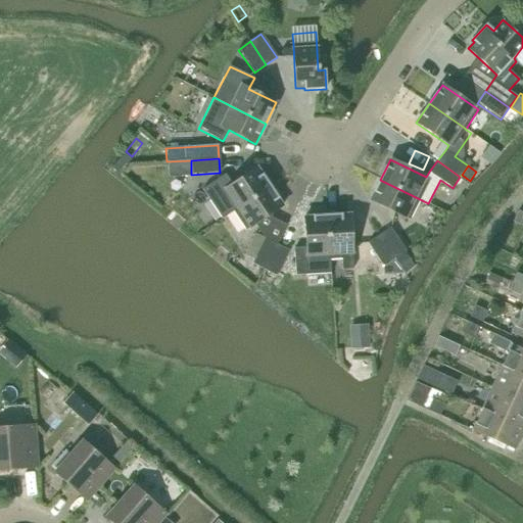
[(257,168),(232,184),(225,174),(202,189),(222,219),(233,211),(270,187),(257,168)]
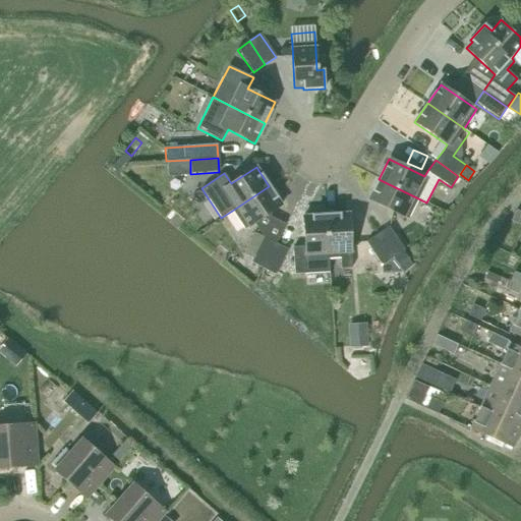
[(408,219),(418,198),(379,179),(368,199),(408,219)]
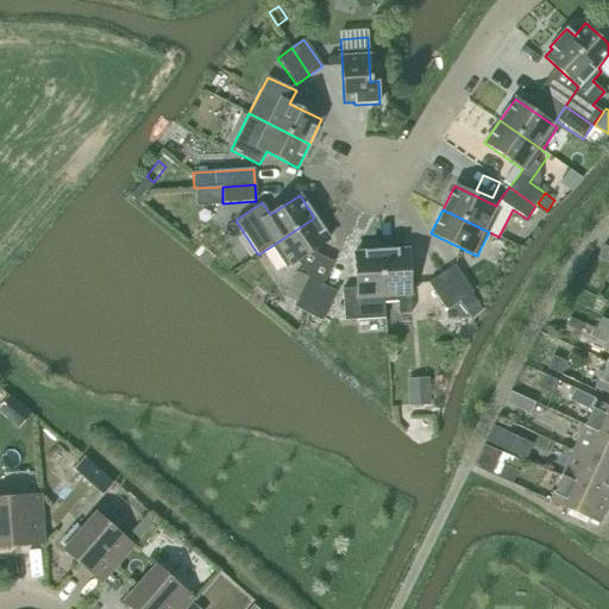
[(314,218),(271,246),(287,268),(330,239),(314,218)]
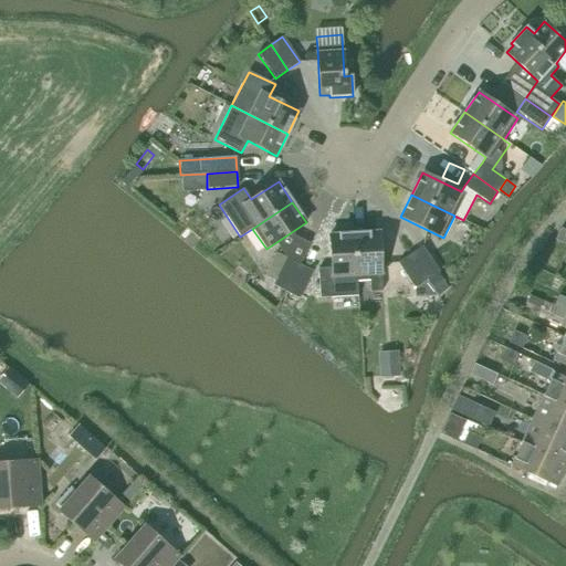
[(565,230),(561,228),(555,240),(562,243),(565,231),(565,230)]
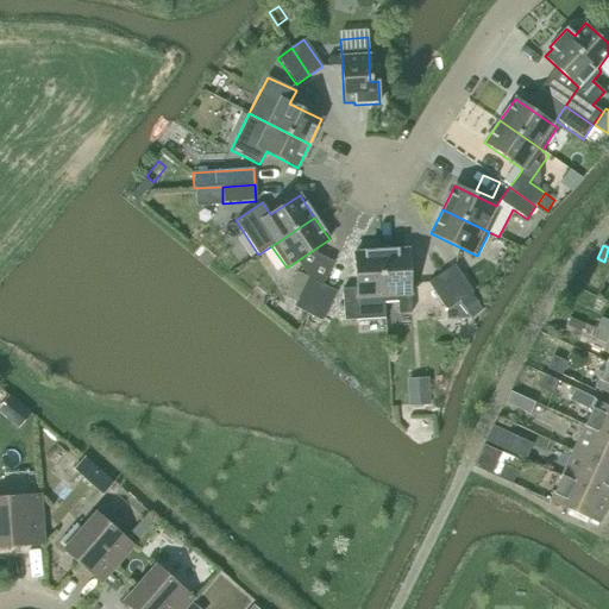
[(384,302),(399,302),(399,314),(412,313),(408,250),(381,251),(384,302)]
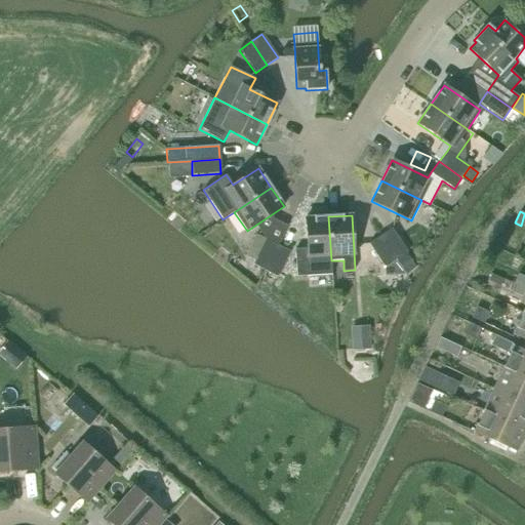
[(296,277),(332,275),(331,260),(328,216),(306,217),(308,248),(295,249),(296,277)]
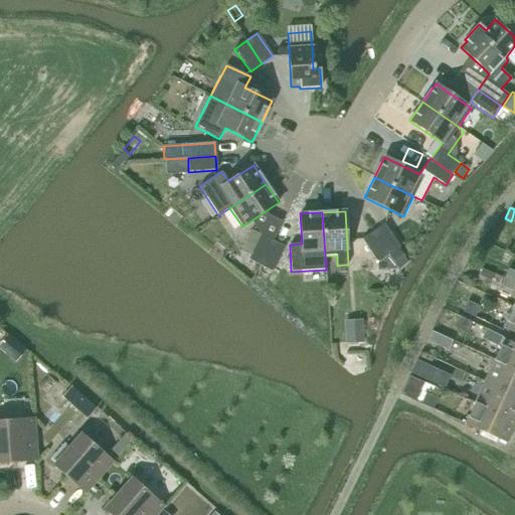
[(373,231),(388,254),(399,247),(384,224),(373,231)]
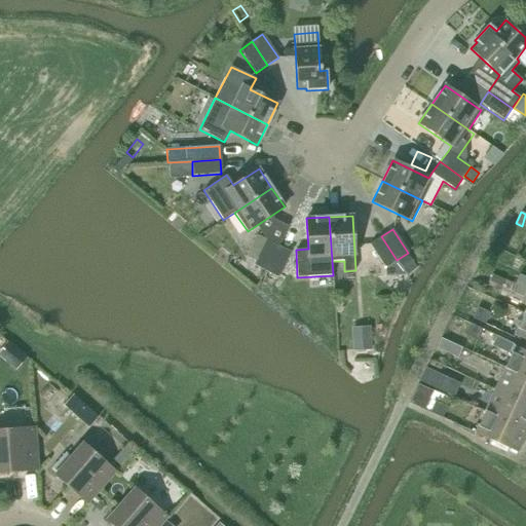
[(261,279),(265,270),(278,246),(257,234),(241,264),(261,279)]
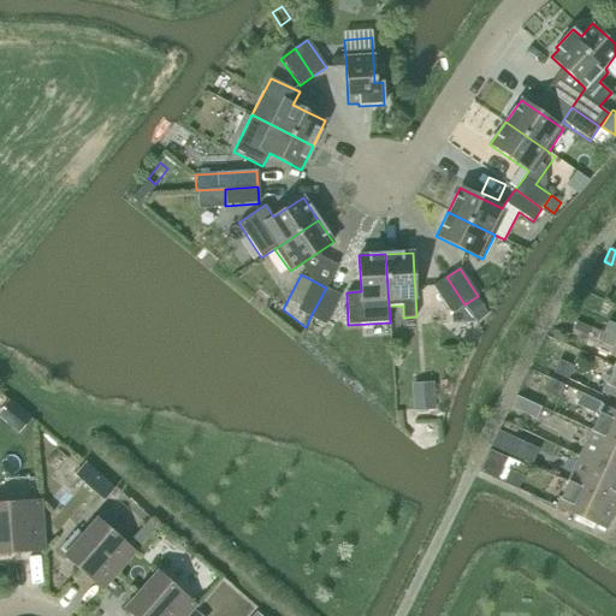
[(433,285),(451,313),(451,324),(474,323),(463,306),(465,304),(446,277),(433,285)]
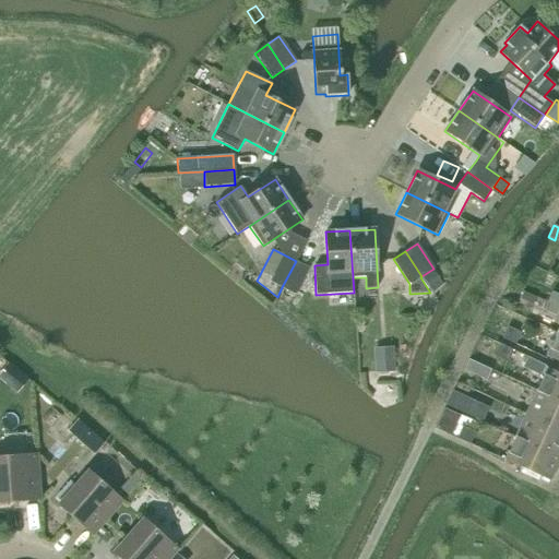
[(309,269),(296,261),(282,287),(295,294),(309,269)]
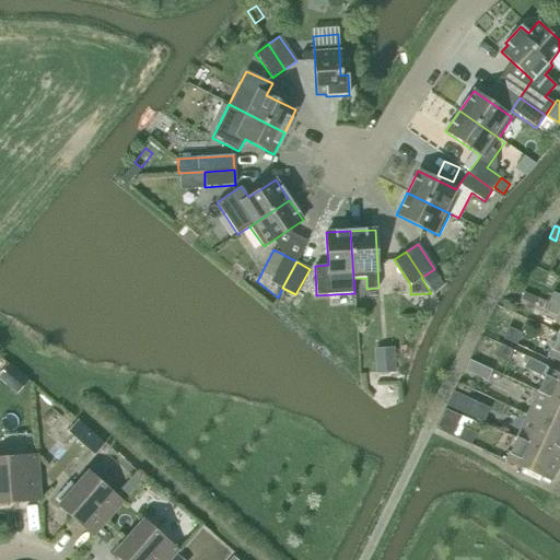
[(434,269),(422,277),(432,293),(445,286),(434,269)]
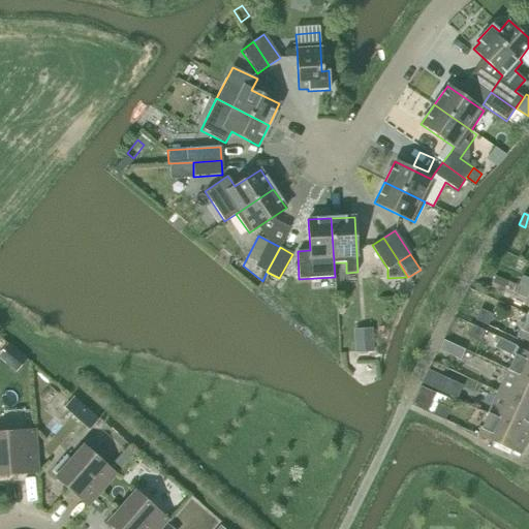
[(528,279),(522,276),(518,285),(528,289),(528,279)]
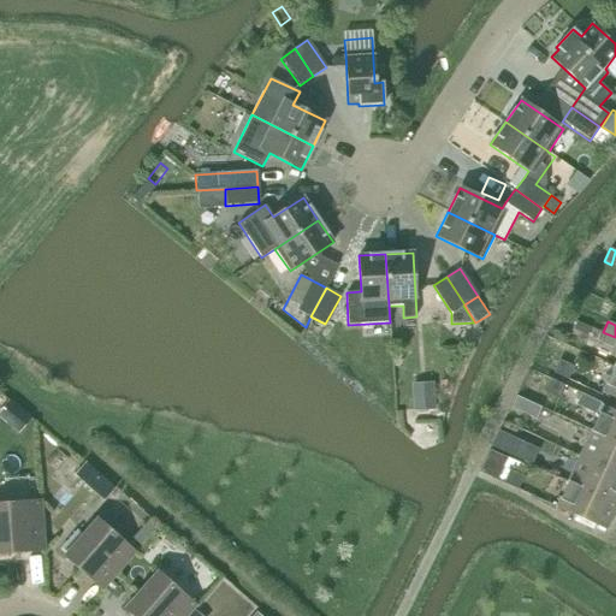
[(615,337),(603,332),(599,342),(612,348),(615,337)]
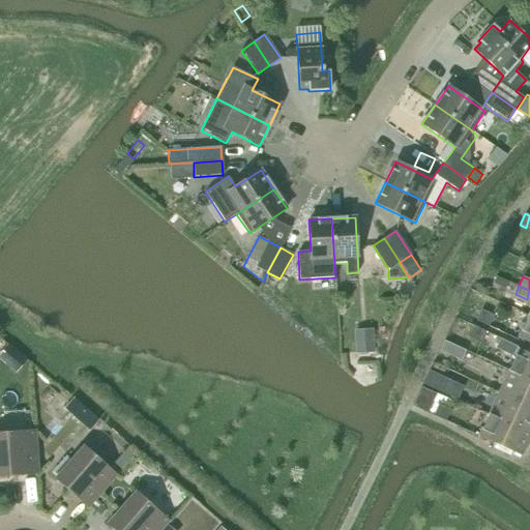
[(476,321),(482,324),(488,313),(481,310),(476,321)]
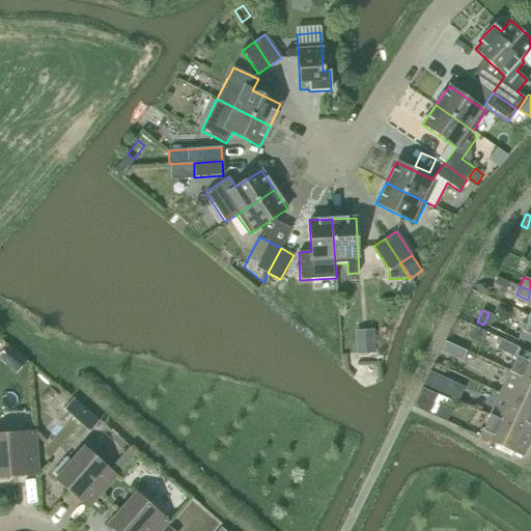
[(483,325),(490,327),(495,315),(488,313),(483,325)]
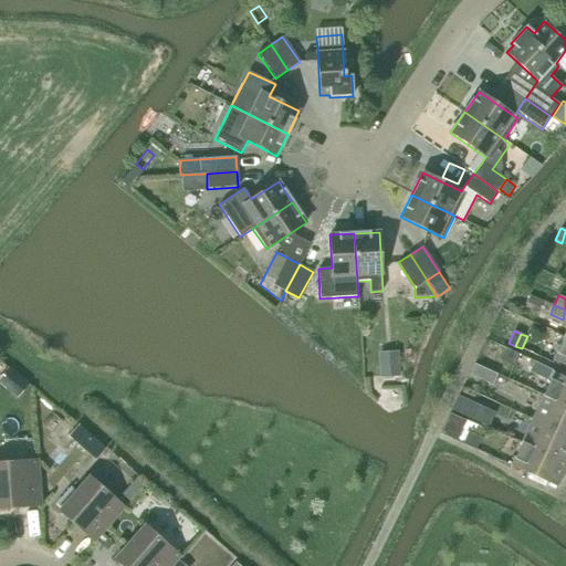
[(565,337),(564,337),(553,360),(565,366),(565,337)]
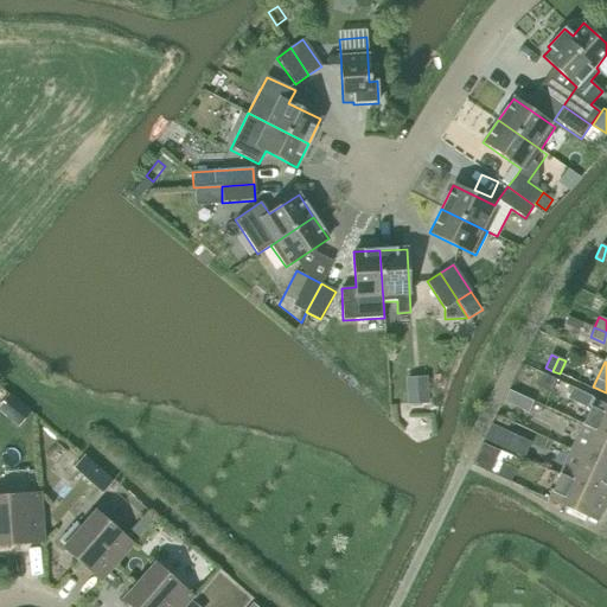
[(537,387),(543,390),(549,377),(542,374),(537,387)]
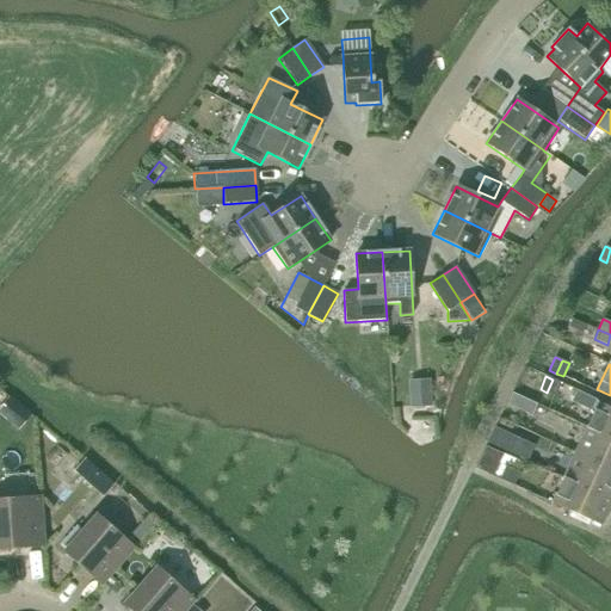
[(409,409),(432,407),(430,380),(407,381),(409,409)]
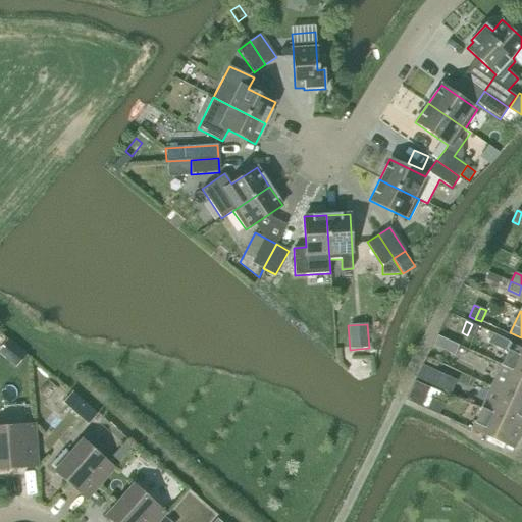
[(478,326),(472,324),(467,335),(473,337),(478,326)]
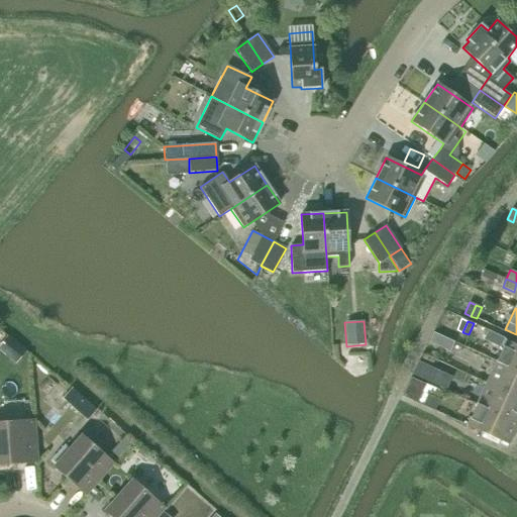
[(449,352),(453,342),(433,332),(428,342),(449,352)]
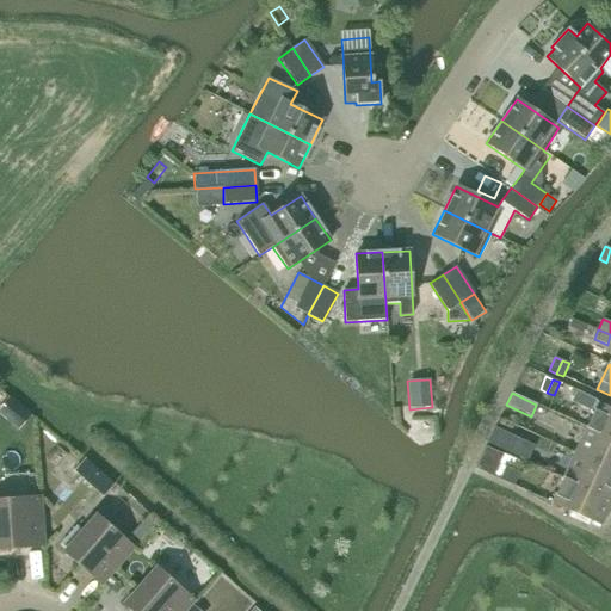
[(610,408),(598,402),(586,427),(610,439),(610,408)]
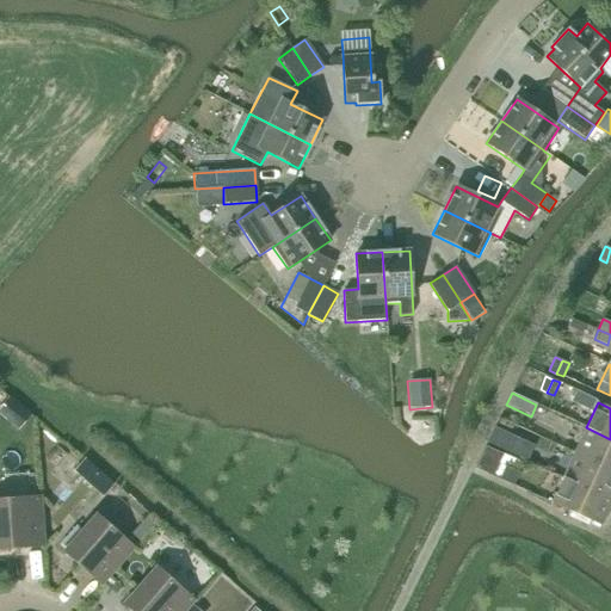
[(17,427),(28,414),(14,403),(4,417),(17,427)]
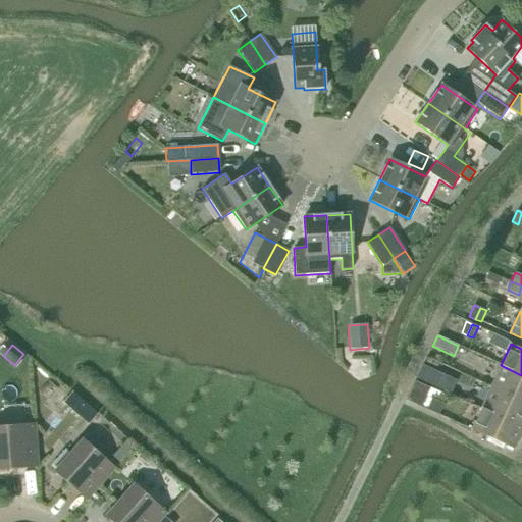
[(521,375),(501,365),(490,386),(521,401),(521,375)]
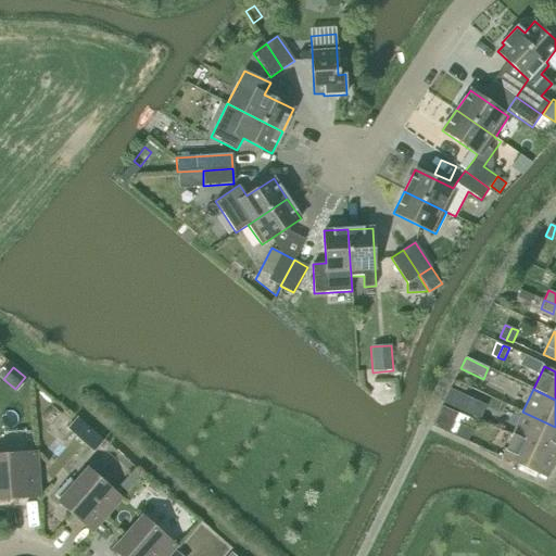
[(466,402),(447,393),(442,404),(462,413),(466,402)]
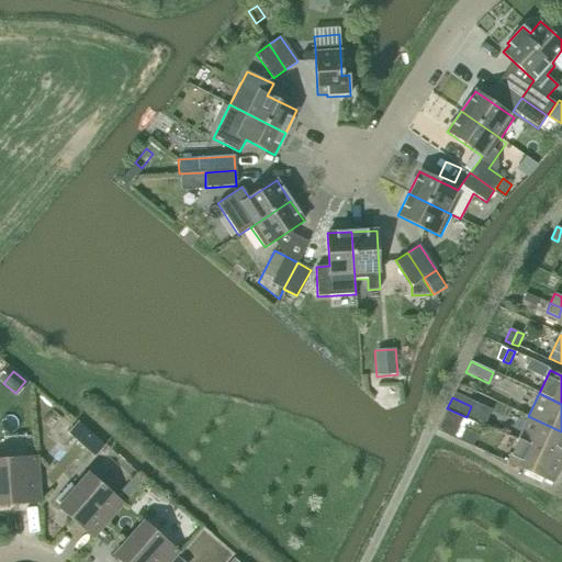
[(438,430),(456,438),(463,417),(446,411),(438,430)]
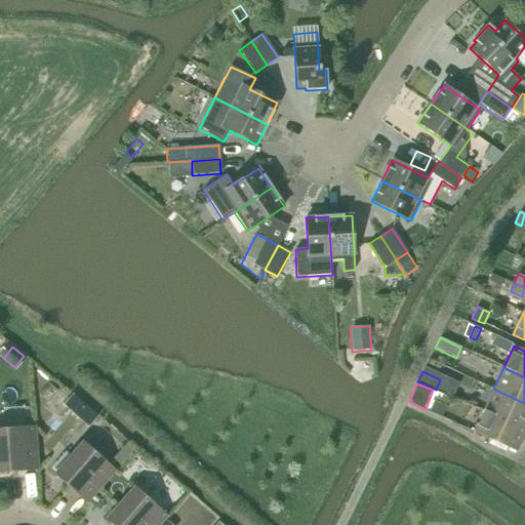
[(524,403),(493,389),(484,410),(524,429),(524,403)]
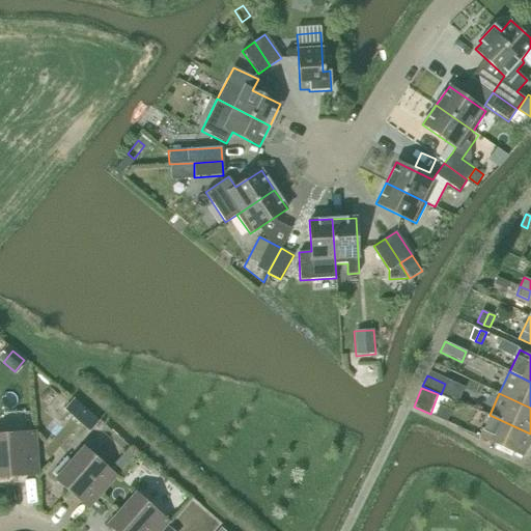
[(430,414),(447,421),(454,401),(438,394),(430,414)]
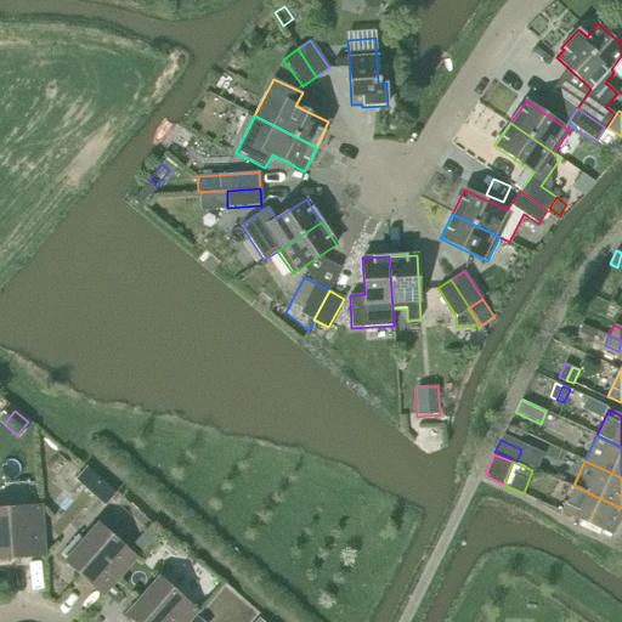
[(94,467),(82,481),(112,508),(124,493),(94,467)]
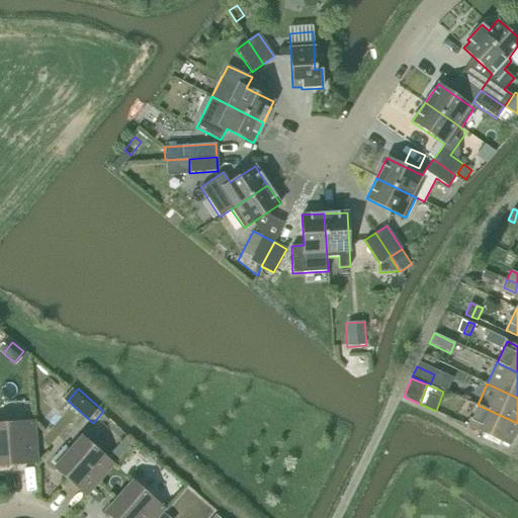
[(517,426),(517,423),(478,405),(467,427),(509,445),(517,426)]
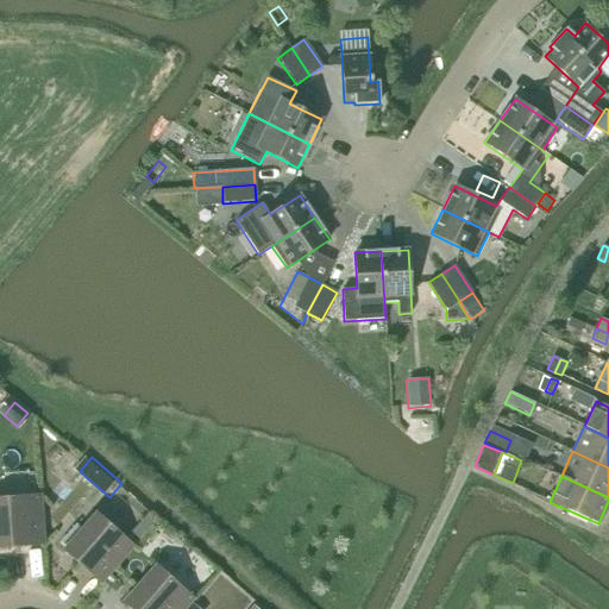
[(0,497),(0,547),(44,545),(41,495),(0,497)]
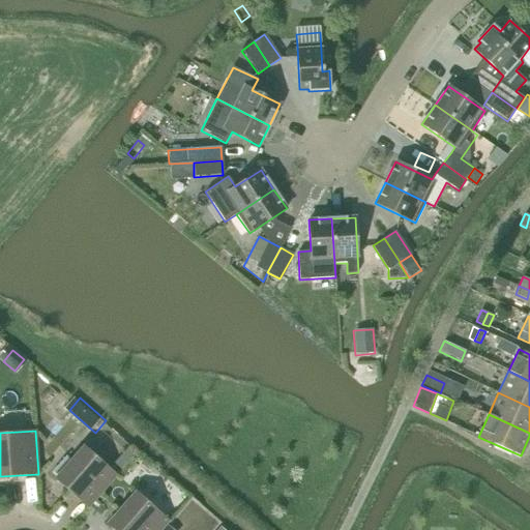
[(57,476),(55,478),(88,507),(117,475),(83,446),(70,461),(66,458),(53,472),(57,476)]
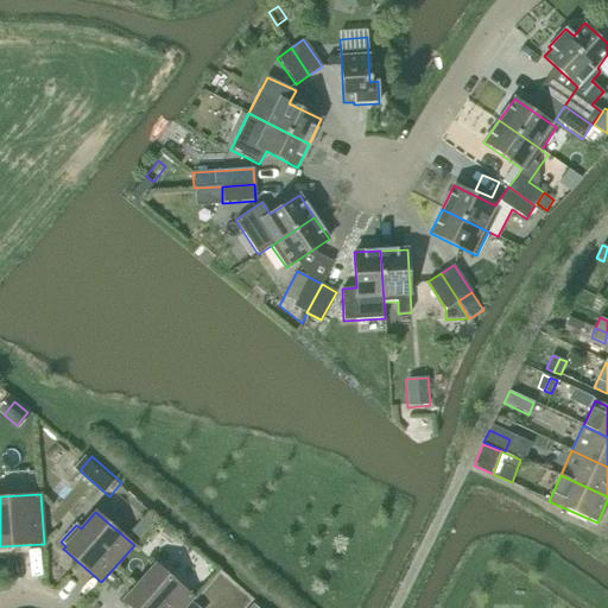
[(139,539),(156,520),(146,512),(130,531),(139,539)]
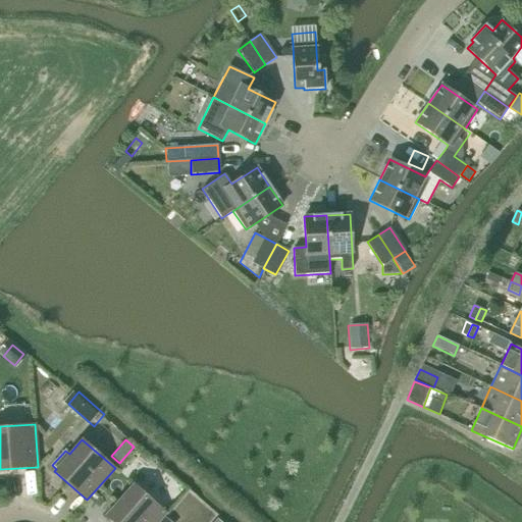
[(134,484),(105,516),(111,521),(158,521),(164,515),(166,513),(134,484)]
